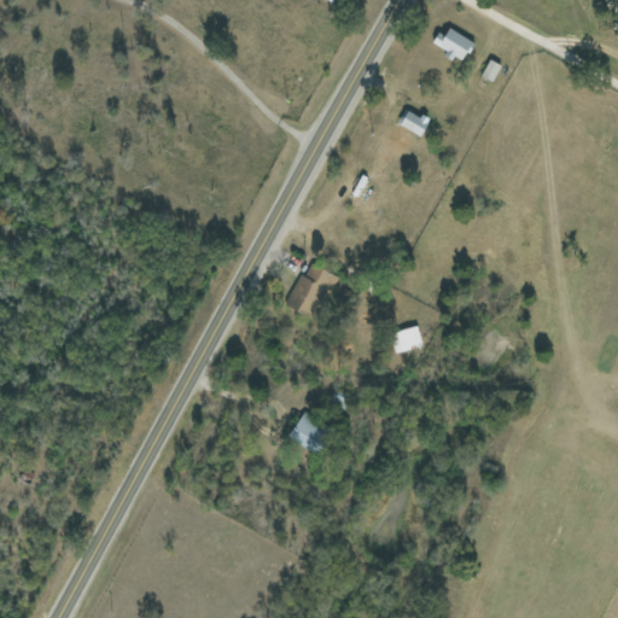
[(445,35),(438,31),(431,45),(462,62),(474,42),(449,28),(445,35)]
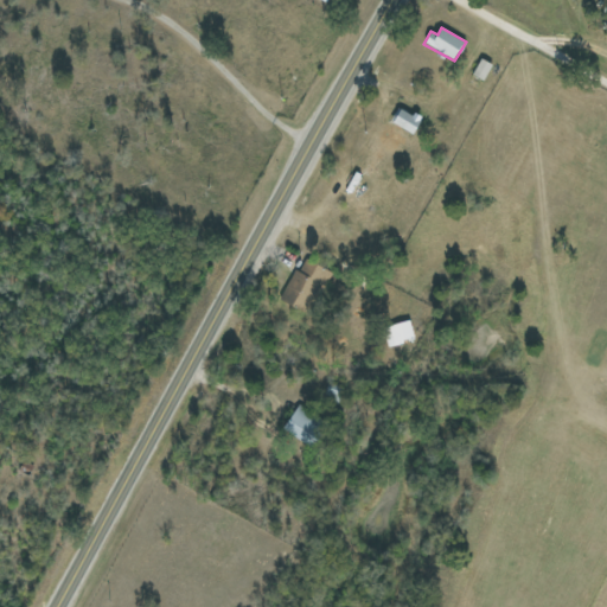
[(492,64),(481,58),(472,75),(483,81),(492,64)]
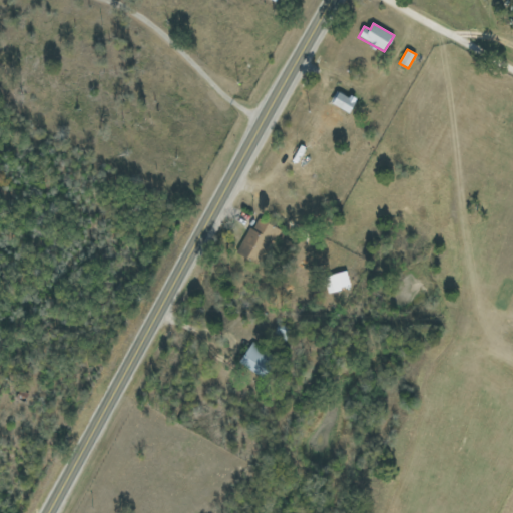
[(357,99),(336,90),(330,104),(350,113),(357,99)]
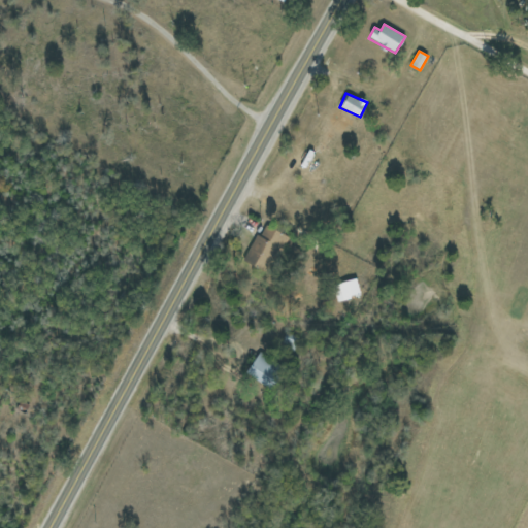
[(245,261),(270,272),(288,235),(262,224),(245,261)]
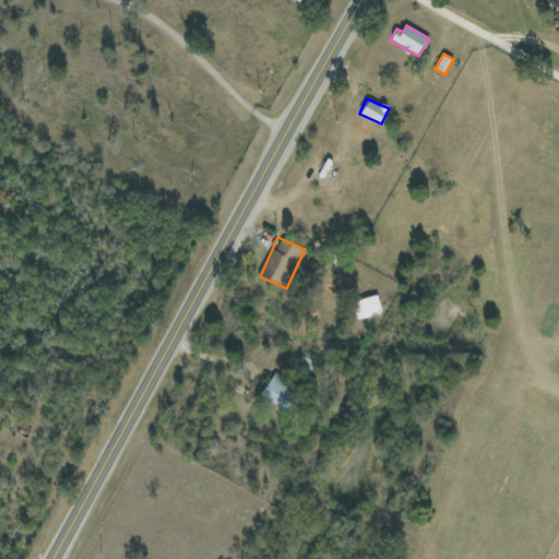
[(357,319),(382,313),(378,296),(354,301),(357,319)]
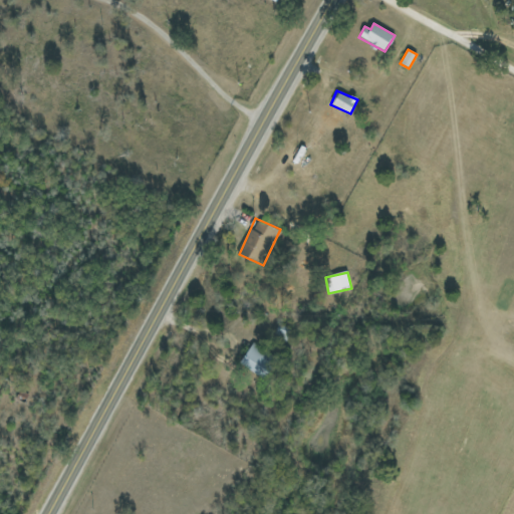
[(240,365),(265,378),(276,356),(251,343),(240,365)]
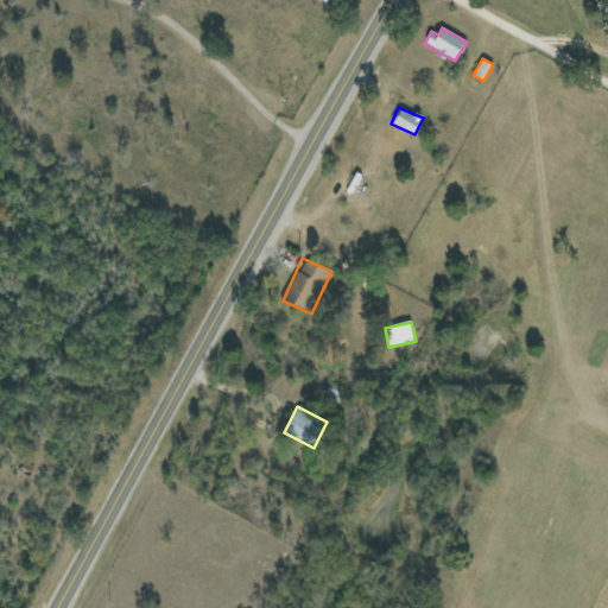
All buildings are outlined.
